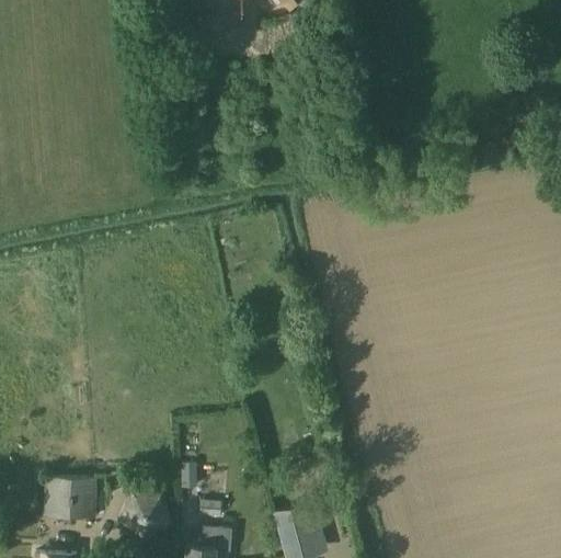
[(267,440),(262,422),(253,424),(258,442),(267,440)]
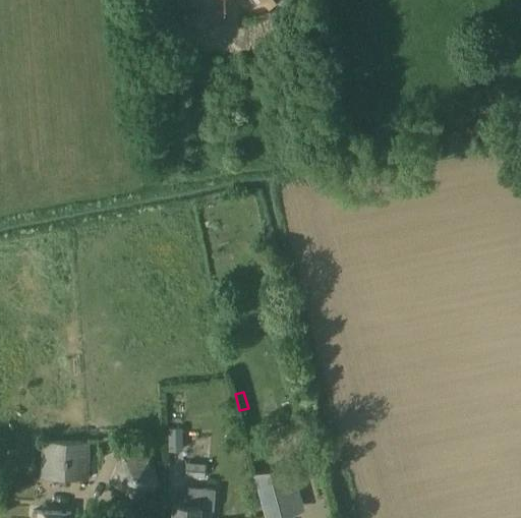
[(40,480),(95,481),(97,444),(42,443),(40,480)]
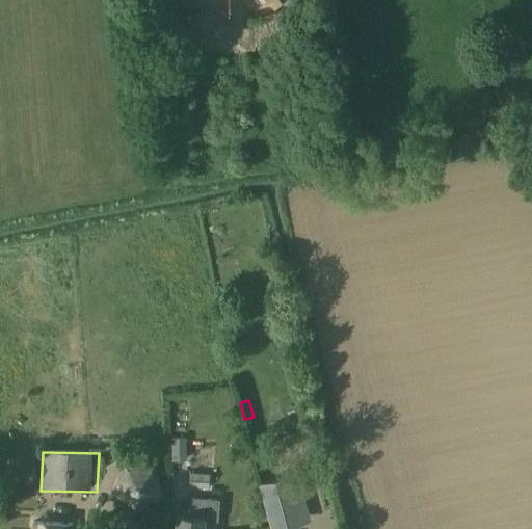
[(159,500),(150,463),(108,472),(116,509),(159,500)]
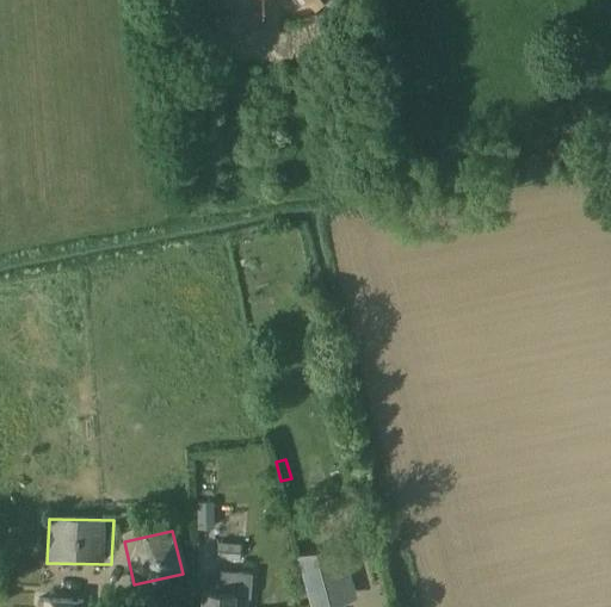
[(241,547),(218,545),(217,561),(240,562),(241,547)]
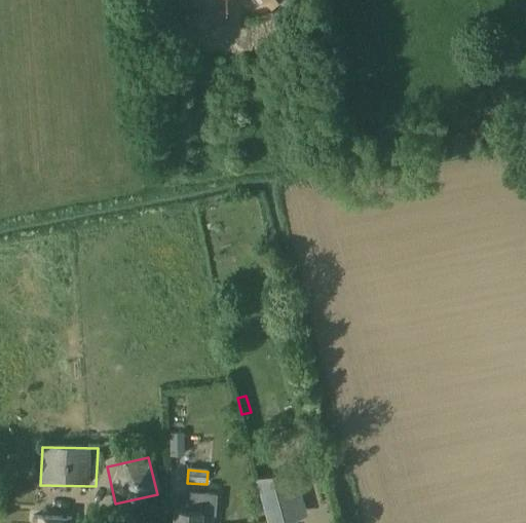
[(288,522),(293,521),(280,474),(256,480),(266,522),(288,522)]
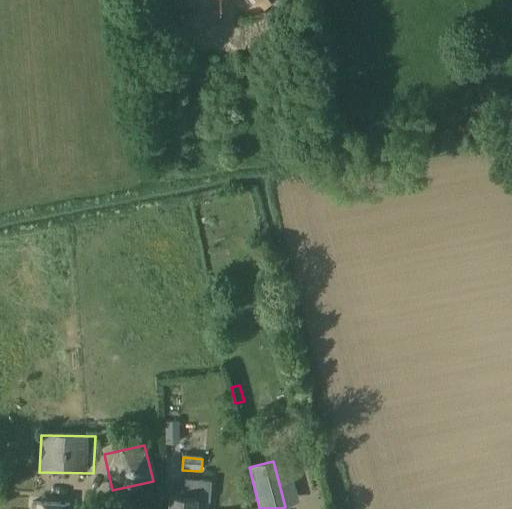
[(195,508),(196,502),(209,503),(211,483),(185,481),(184,499),(170,498),(168,508),(195,508)]
